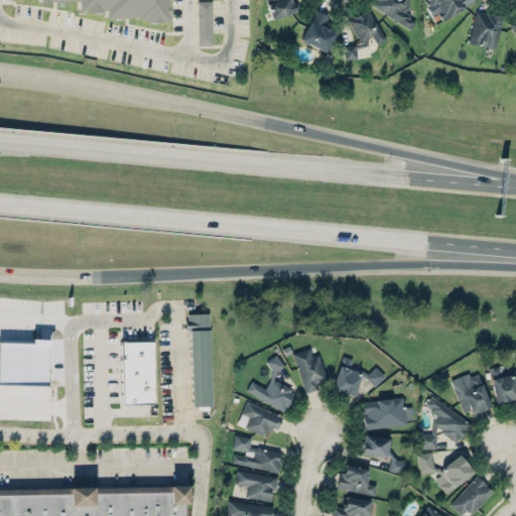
[(164,19),(163,0),(36,0),(36,1),(75,1),(75,12),(102,11),(102,19),(164,19)]
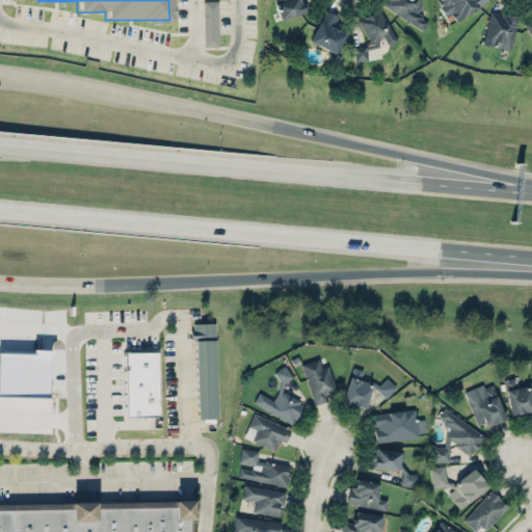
[(219,47),(218,0),(203,1),(204,47),(219,47)]
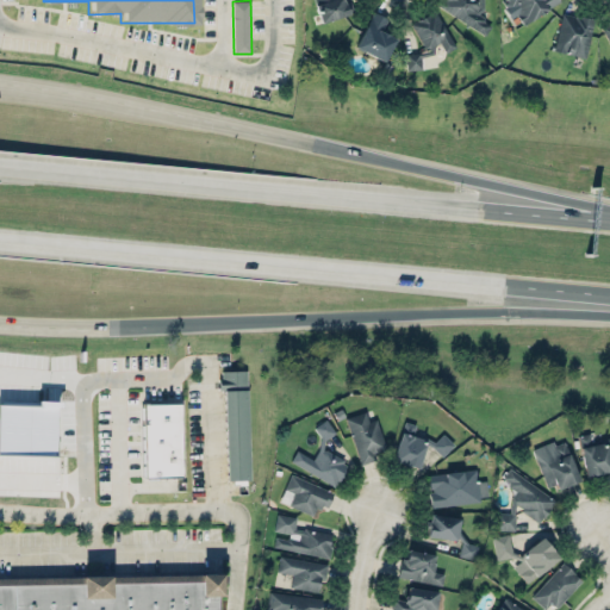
[(313,0),(322,23),(353,12),(348,0),(313,0)]
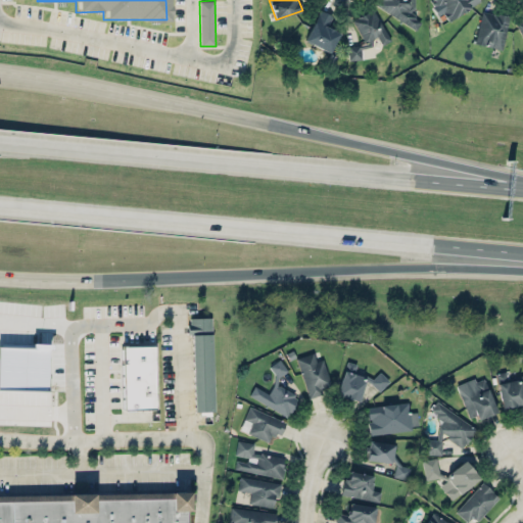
[(409,0),(409,1),(408,0),(377,0),(375,6),(417,29),(421,20),(411,14),(415,7),(414,0),(409,0)]
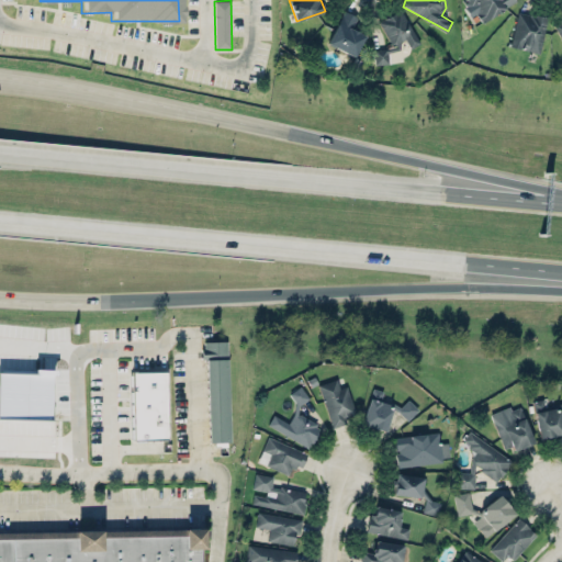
[(516,1),(515,0),(461,0),(472,15),(476,13),(482,22),(516,1)]
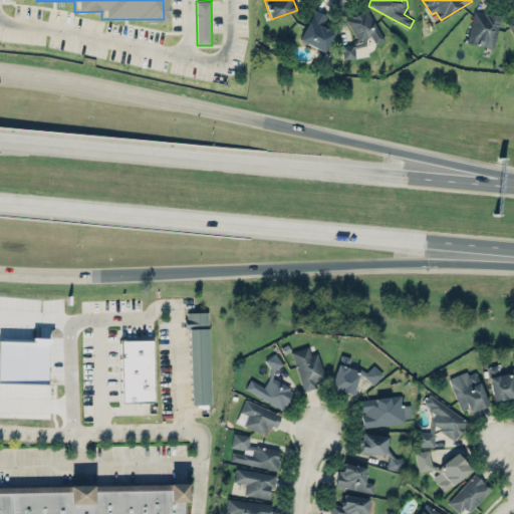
[(346,19),(356,40),(357,43),(341,46),(342,59),(354,57),(353,47),(363,46),(362,39),(370,35),(374,44),(383,40),(366,8),(346,19)]
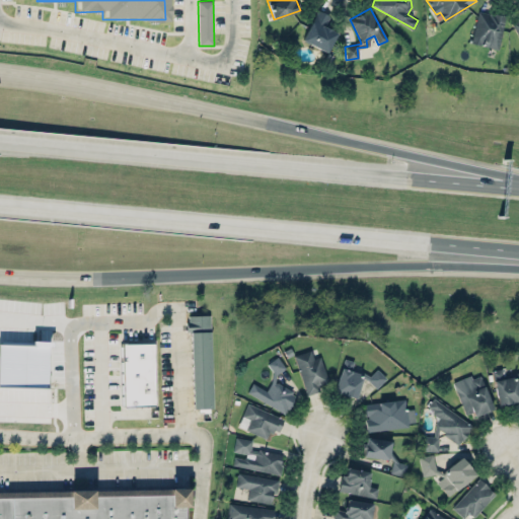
[(337,32),(324,26),(329,15),(317,9),(302,40),(327,52),(337,32)]
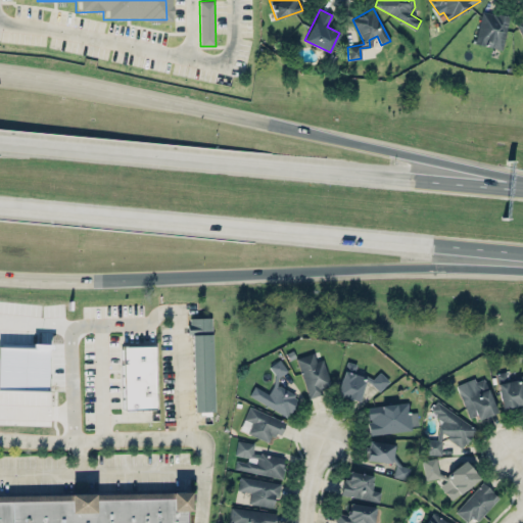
[(502,49),(509,15),(481,10),(475,43),(502,49)]
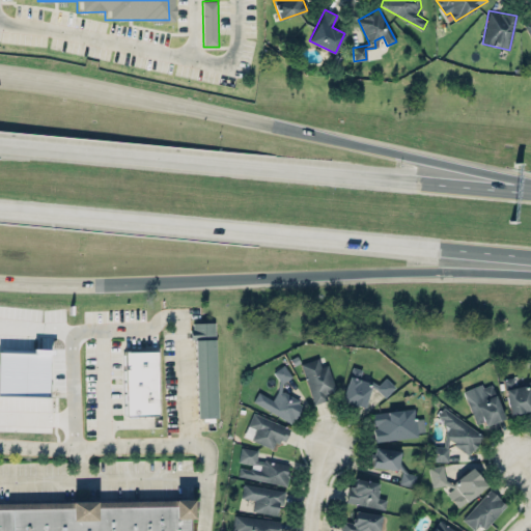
[(215,322),(191,323),(196,420),(218,418),(215,322)]
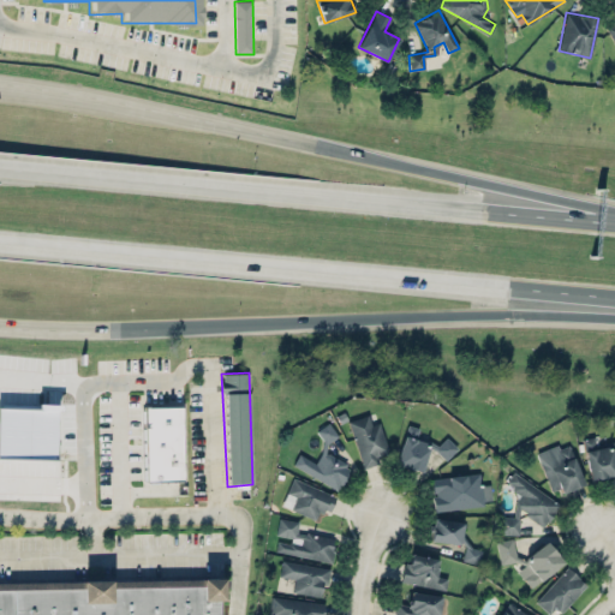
[(60,404),(60,408),(57,408),(55,458),(0,457),(0,406),(36,407),(36,402),(60,404)]
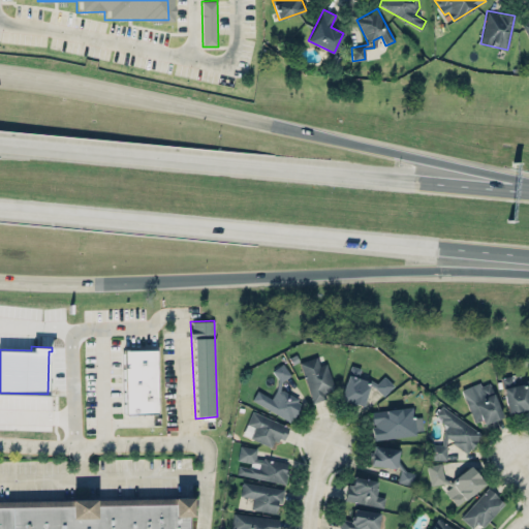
[(125,414),(123,350),(155,349),(157,414),(125,414)]
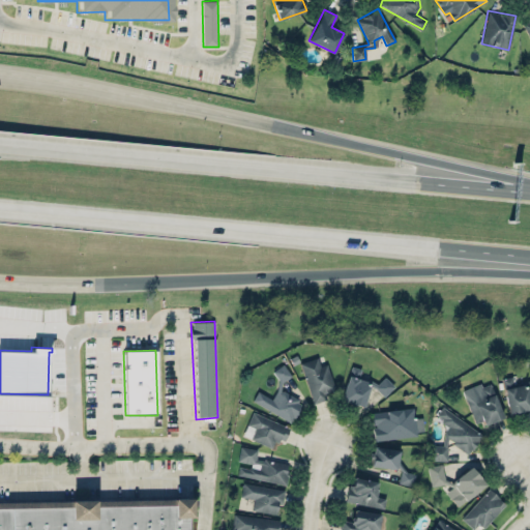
[(300,363),(317,357),(320,366),(326,364),(333,386),(327,388),(328,390),(324,392),(322,391),(325,399),(314,403),(300,363)]
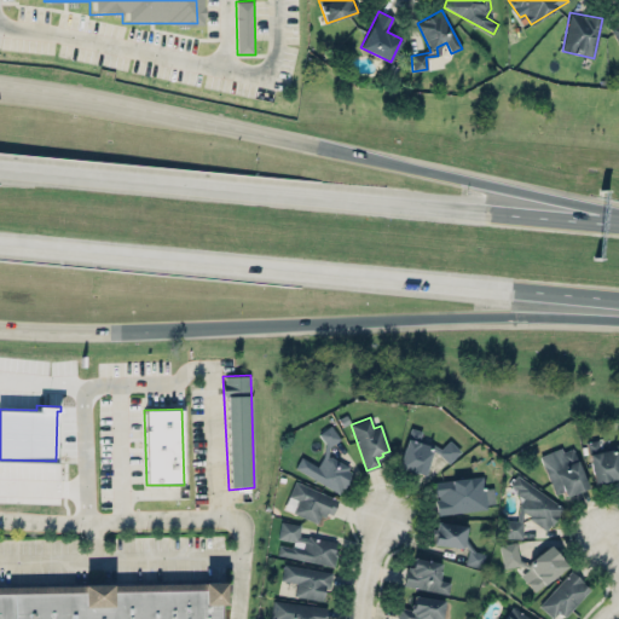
[(294,468),(341,496),(354,473),(347,469),(350,466),(330,455),(327,457),(328,446),(340,438),(330,424),(318,433),(324,443),(322,456),(317,466),(300,456),(294,468)]
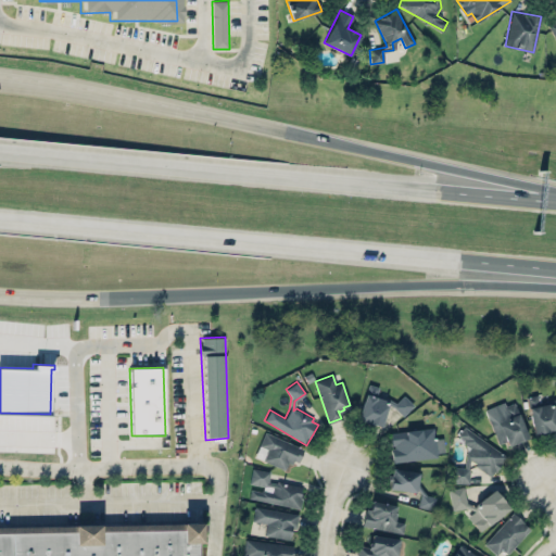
[(411,401),(400,399),(400,402),(376,396),(379,387),(367,383),(358,420),(382,427),(387,407),(407,413),(411,401)]
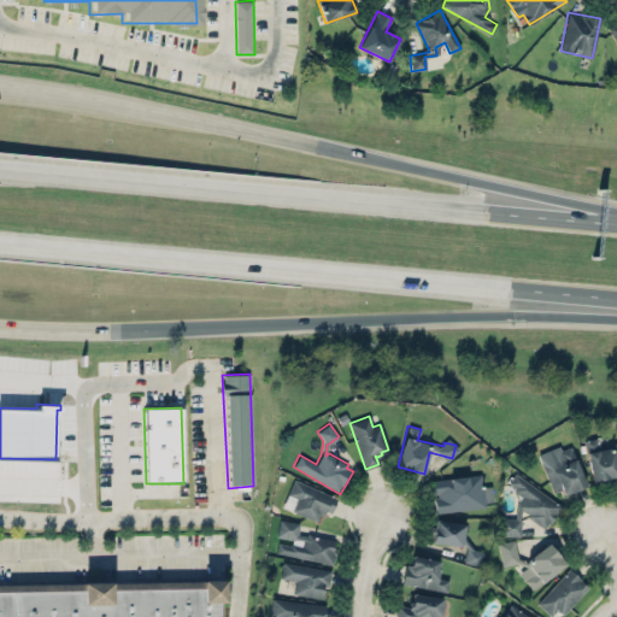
[(585,440),(592,481),(616,476),(616,470),(612,447),(598,450),(595,439),(585,440)]
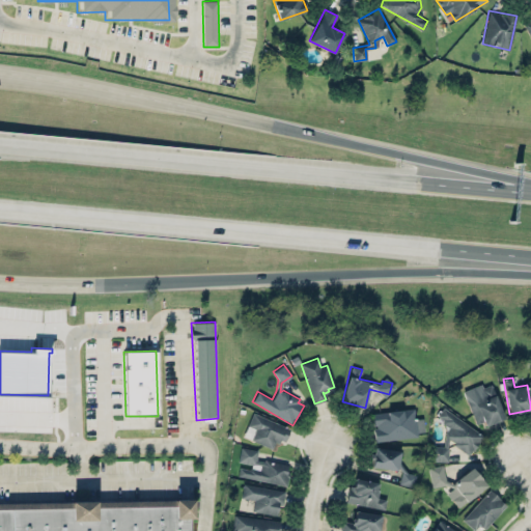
[(482,388),(480,384),(463,391),(476,423),(482,421),(484,426),(505,418),(491,385),(482,388)]
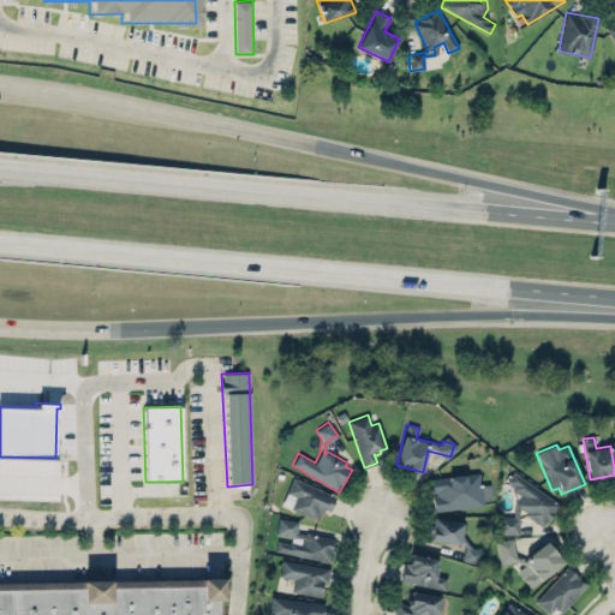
[(562,503),(549,524),(547,523),(543,527),(524,514),(526,511),(520,506),(518,535),(499,533),(500,517),(514,517),(515,501),(520,495),(513,490),(512,485),(506,481),(513,470),(562,503)]
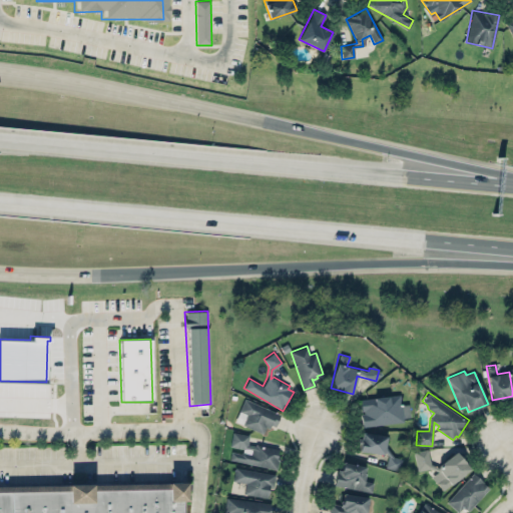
[(359,399),(400,393),(402,404),(408,403),(410,417),(403,418),(404,421),(362,427),(361,414),(364,413),(364,410),(360,411),(359,399)]
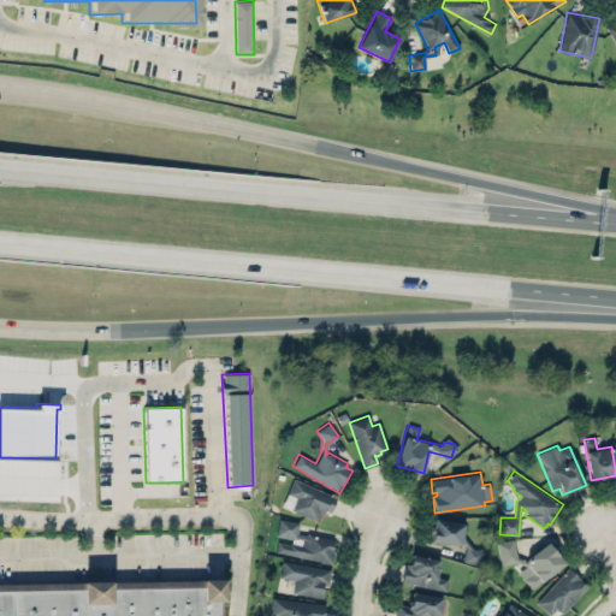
[(292,478),(337,497),(330,513),(325,510),(323,514),(318,513),(315,519),(292,509),(297,498),(286,493),(292,478)]
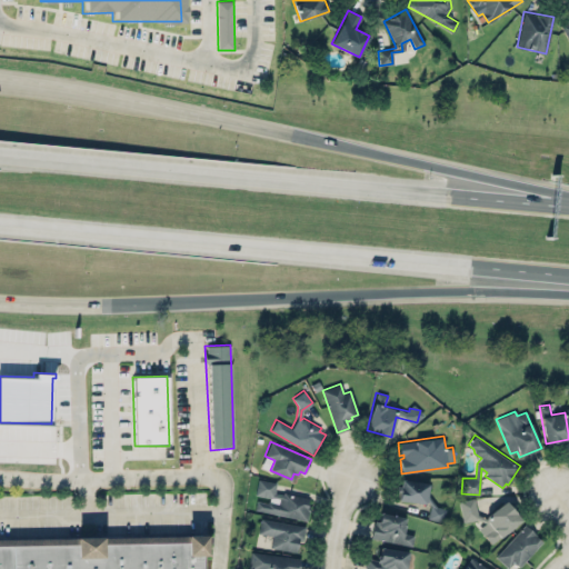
[(258,479),(256,493),(278,498),(277,502),(268,500),(267,502),(257,500),(255,509),(306,519),(309,507),(306,506),(307,498),(283,493),(283,496),(272,493),(275,482),(258,479)]
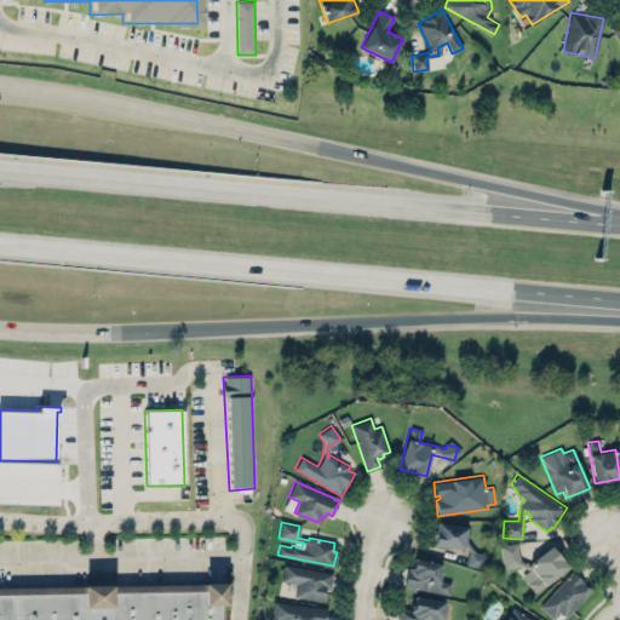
[(464,549),(466,526),(436,523),(434,545),(464,549)]
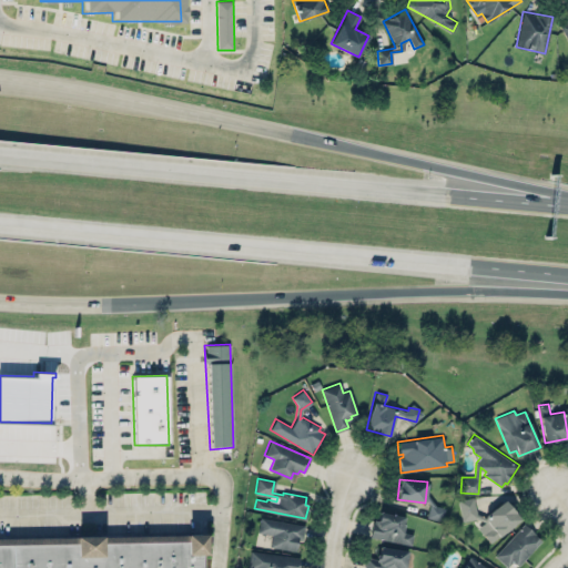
[(458,499),(463,524),(480,520),(484,535),(516,529),(511,506),(476,513),(474,497),(458,499)]
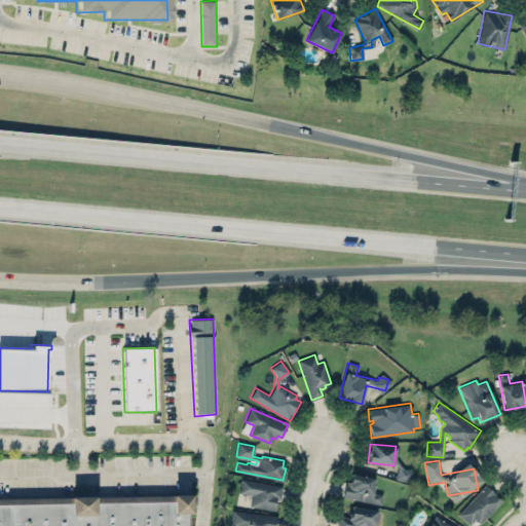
[(346,481),(343,496),(380,503),(381,494),(372,492),(375,479),(351,474),(350,481),(346,481)]
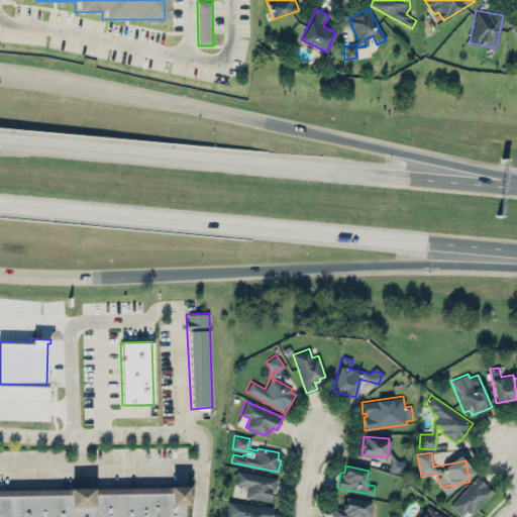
[(246,487),(245,497),(269,502),(271,491),(275,491),(277,478),(236,471),(234,484),(246,487)]
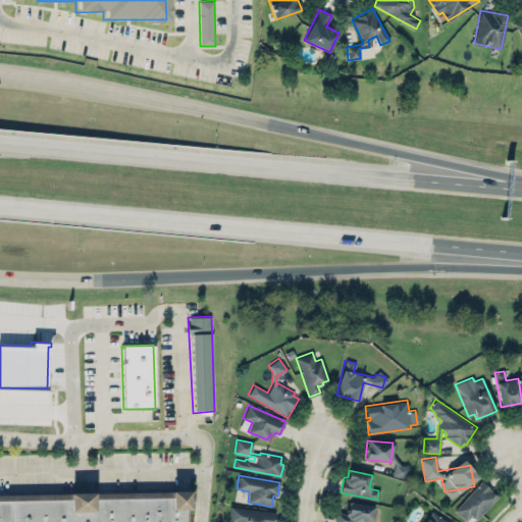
[(471,521),(497,494),(481,481),(454,510),(466,521),(471,521)]
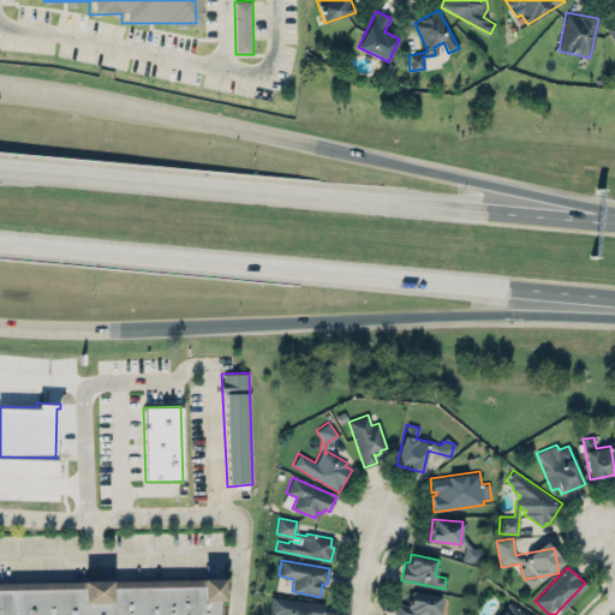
[(220,614),(220,579),(0,581),(0,614),(220,614)]
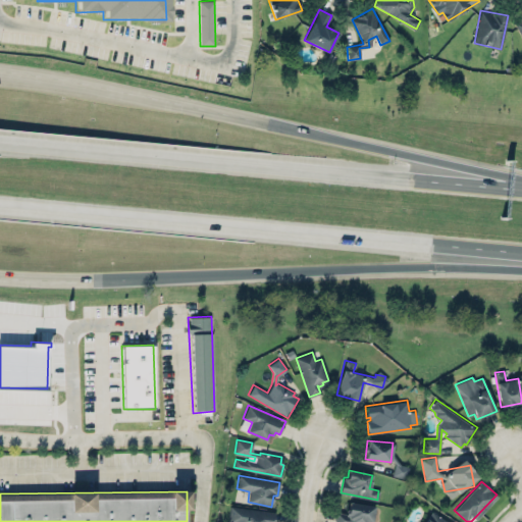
[(374,506),(371,521),(333,521),(335,512),(345,513),(346,509),(348,509),(349,503),(374,506)]
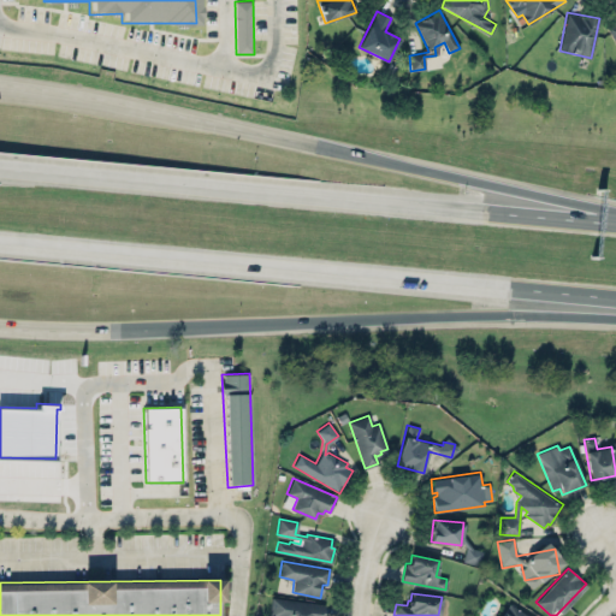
[(323,615),(325,605),(271,597),(268,615),(274,615),(323,615)]
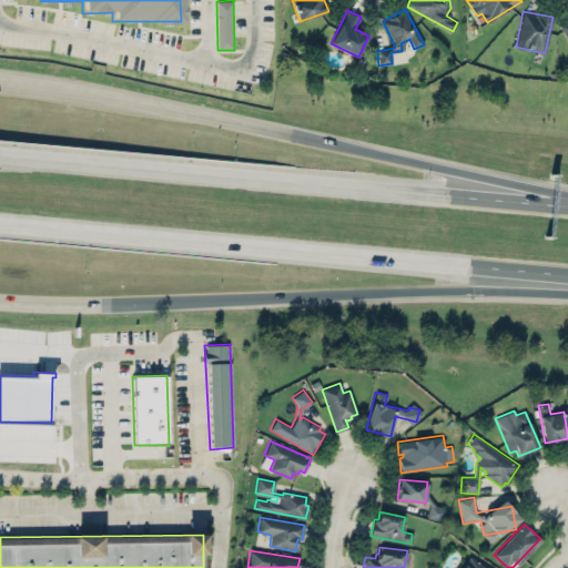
[(488,567),(468,557),(462,567),(488,567)]
